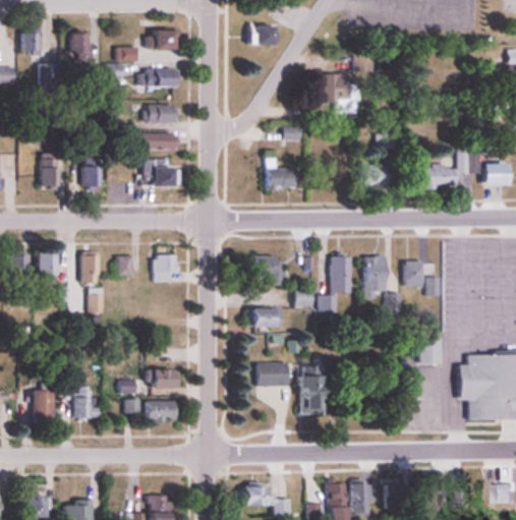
[(275,46),(275,25),(250,25),(250,46),(275,46)]
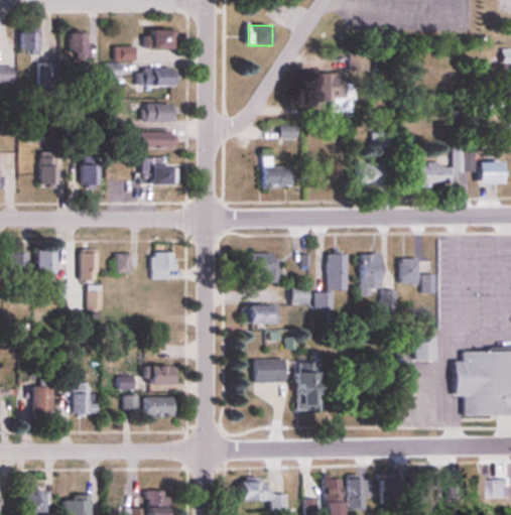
[(150,49),(178,49),(178,30),(150,30),(150,49)]
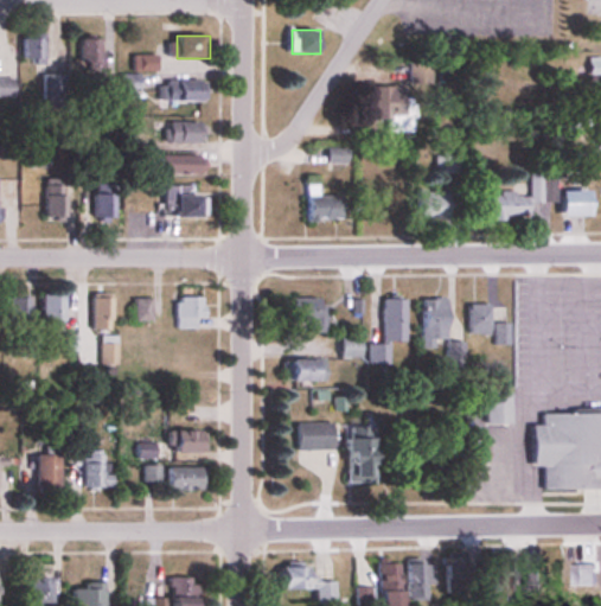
[(33,38),(33,59),(49,59),(49,38),(33,38)]
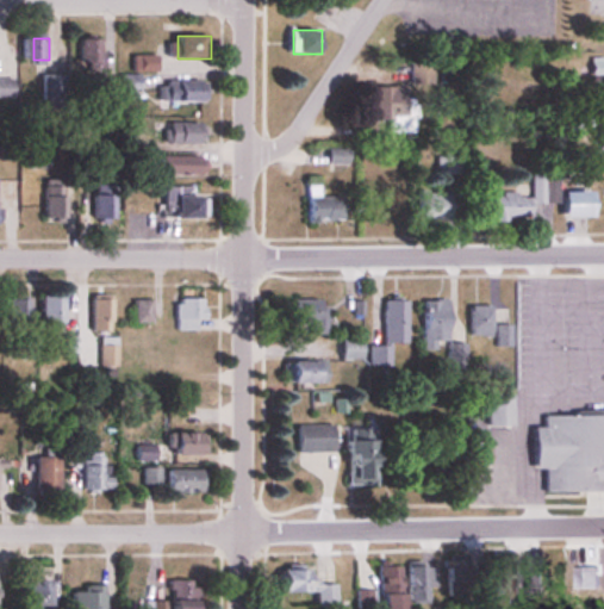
[(83,73),(109,73),(109,39),(83,39),(83,73)]
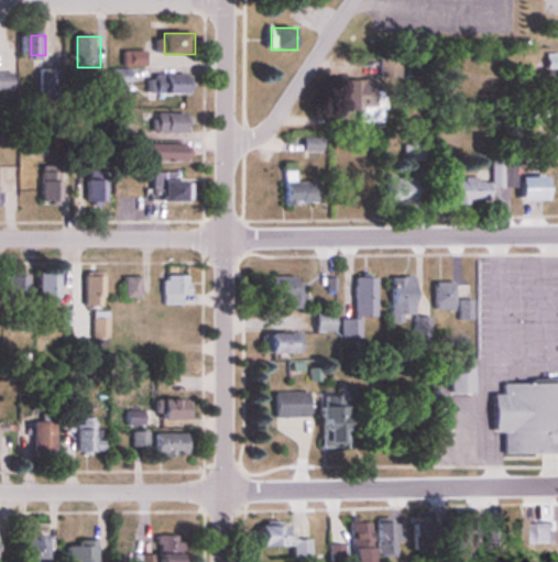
[(557,51),(548,52),(548,74),(557,73),(557,51)]
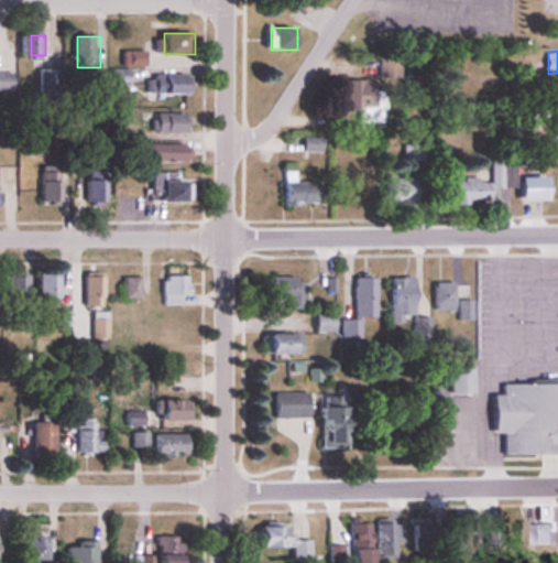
[(389,122),(389,88),(404,88),(404,57),(382,56),(381,80),(346,79),(345,110),(363,111),(362,122),(389,122)]
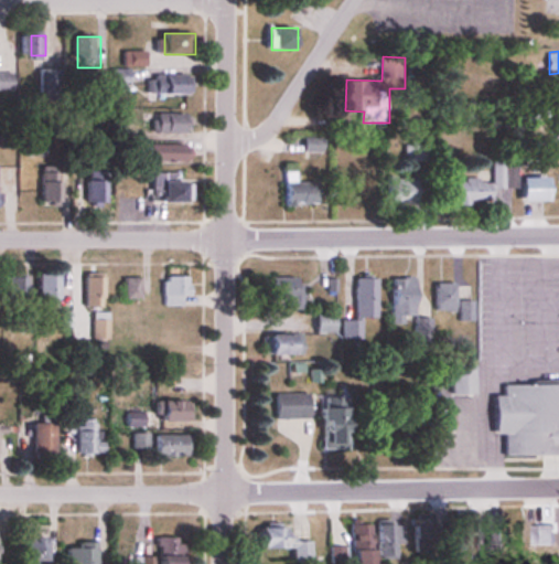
[(65,68),(44,68),(44,102),(65,102),(65,68)]
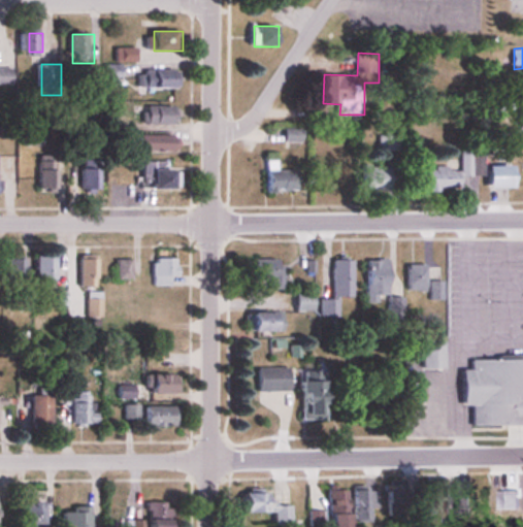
[(109,65),(109,79),(124,79),(124,65),(109,65)]
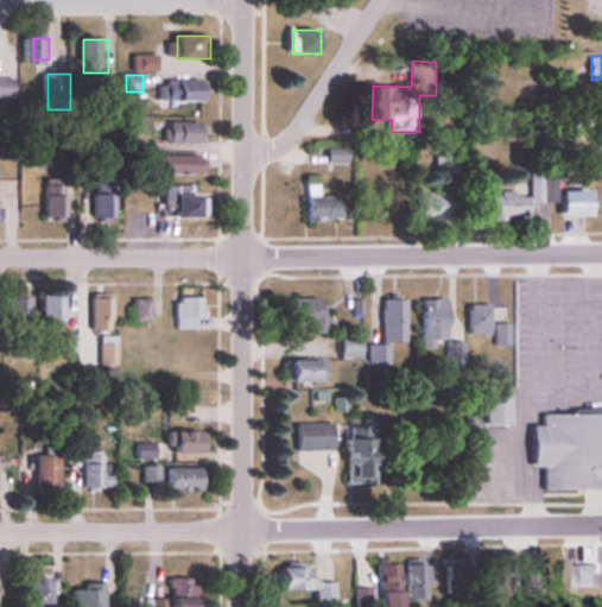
[(0,96),(19,97),(19,77),(0,76),(0,96)]
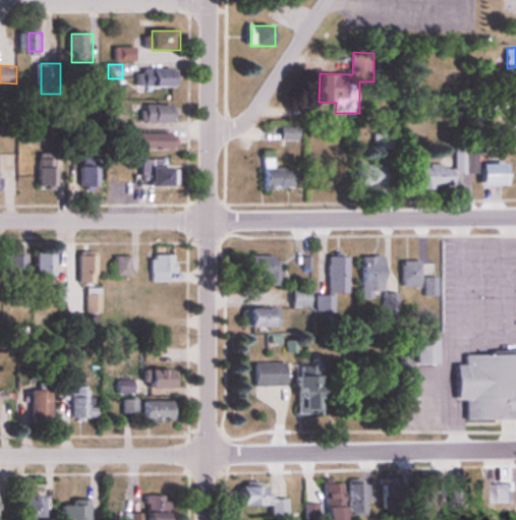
[(139,85),(178,85),(178,69),(139,69),(139,85)]
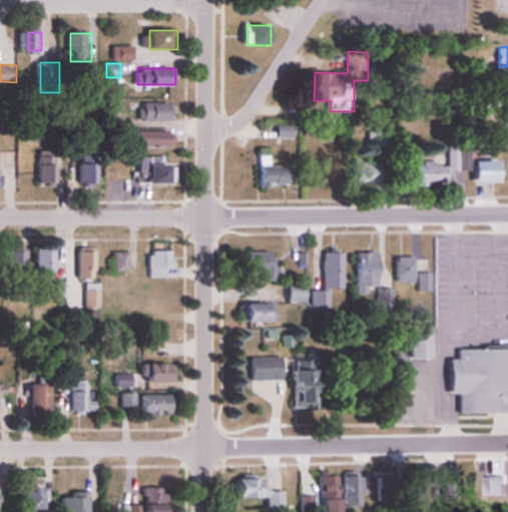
[(144,102),(144,119),(174,119),(174,102),(144,102)]
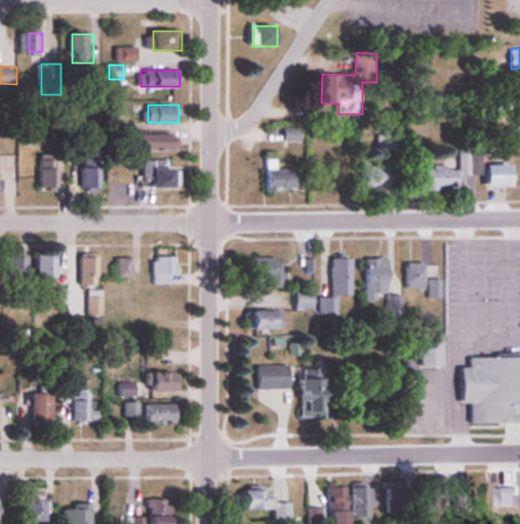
[(287,140),(304,139),(303,127),(286,128),(287,140)]
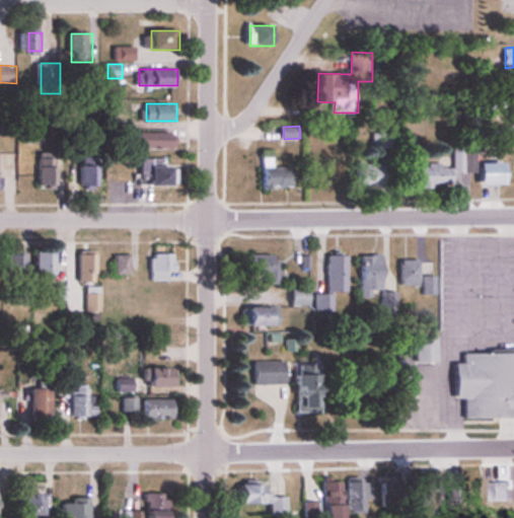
[(176,132),(140,132),(140,147),(176,147),(176,132)]
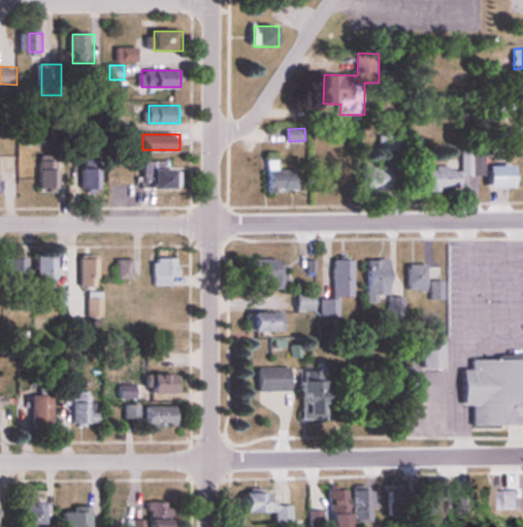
[(401,135),(381,135),(381,150),(401,150),(401,135)]
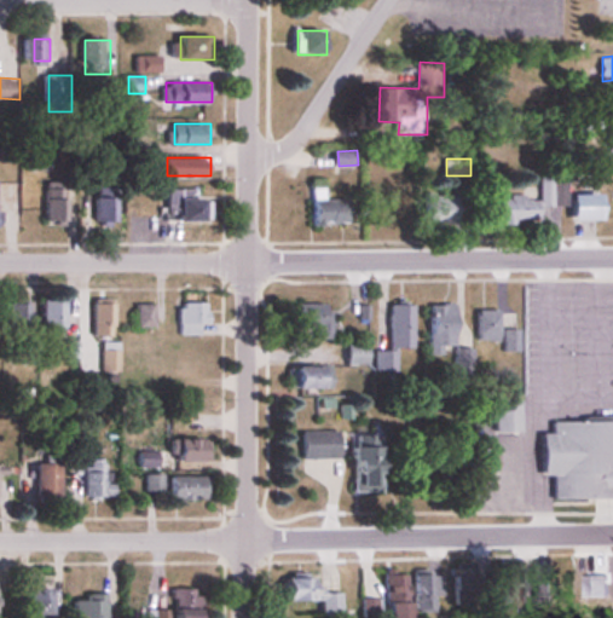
[(544,177),(544,197),(503,197),(503,224),(541,224),(541,204),(555,204),(555,177),(544,177)]
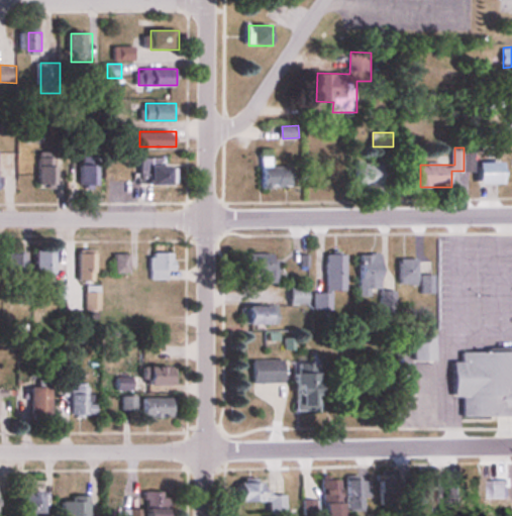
[(59,187),(59,151),(42,151),(42,187),(59,187)]
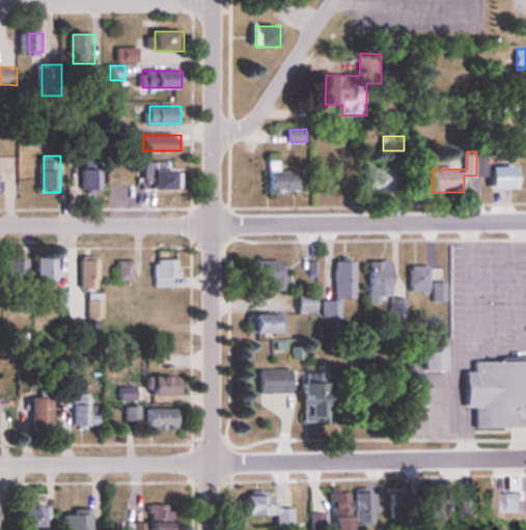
[(147,161),(147,191),(177,191),(177,161),(147,161)]
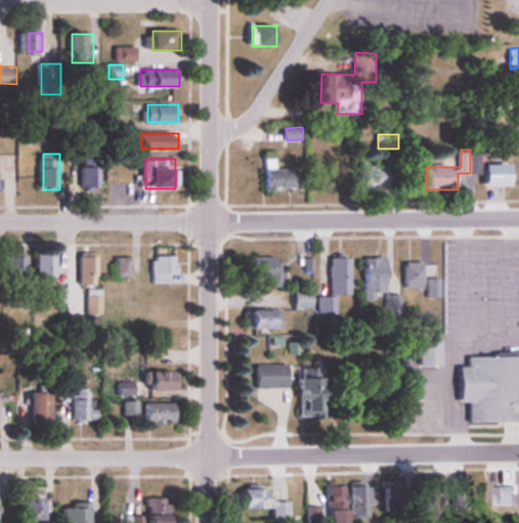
[(279,168),(279,159),(268,159),(268,190),(299,190),(299,168),(279,168)]
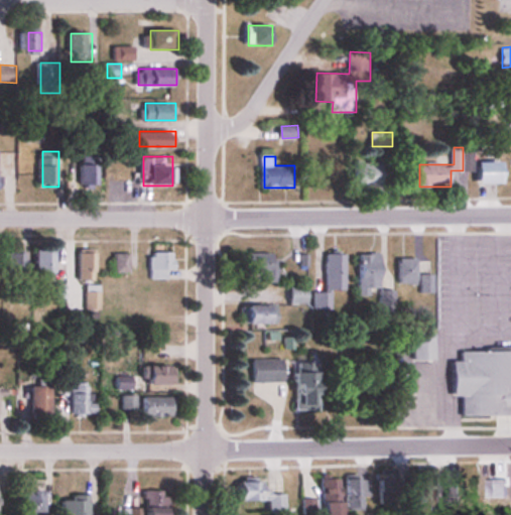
[(381,186),(381,161),(356,161),(356,186),(381,186)]
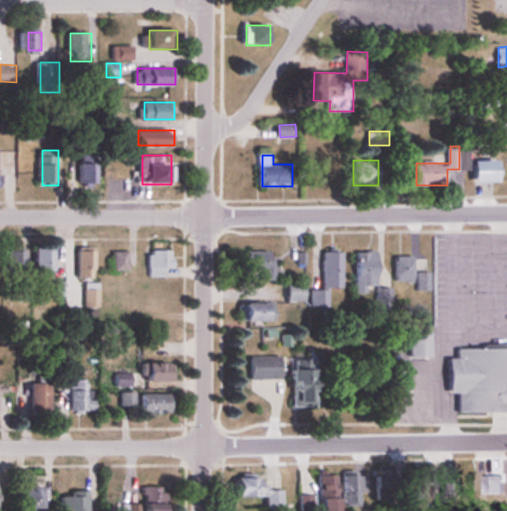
[(83,186),(100,186),(100,163),(83,163),(83,186)]
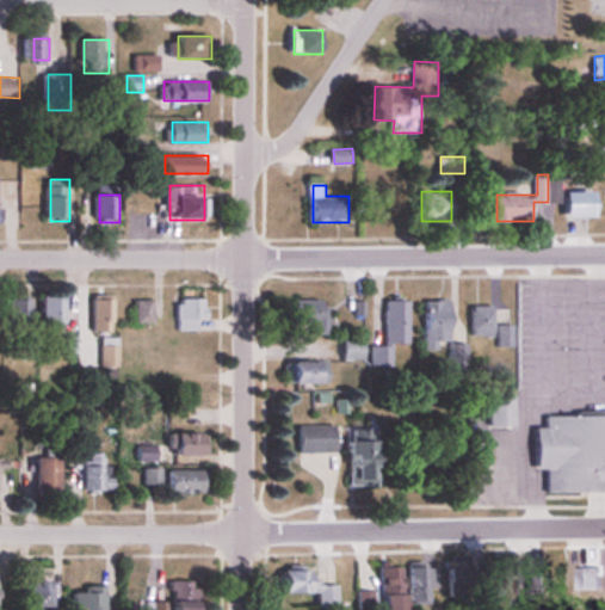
[(568,214),(594,214),(594,195),(568,195),(568,214)]
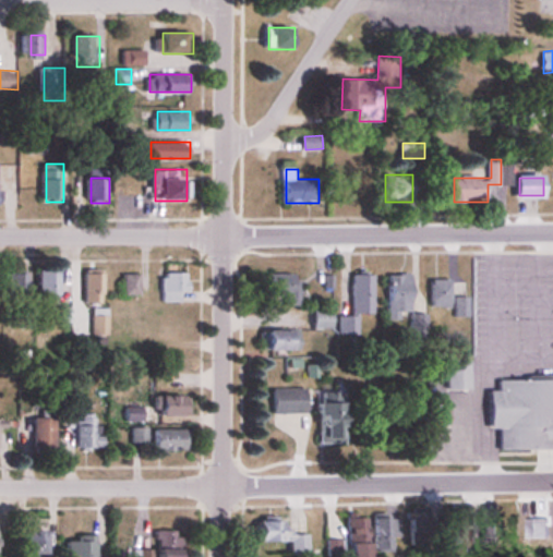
[(63,302),(63,269),(43,269),(43,302),(63,302)]
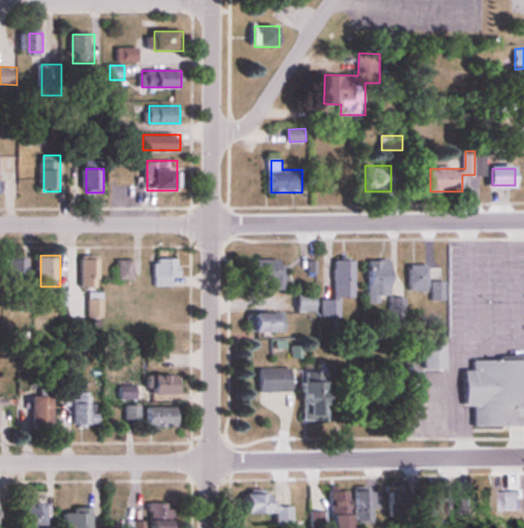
[(157,286),(180,286),(180,258),(157,258),(157,286)]
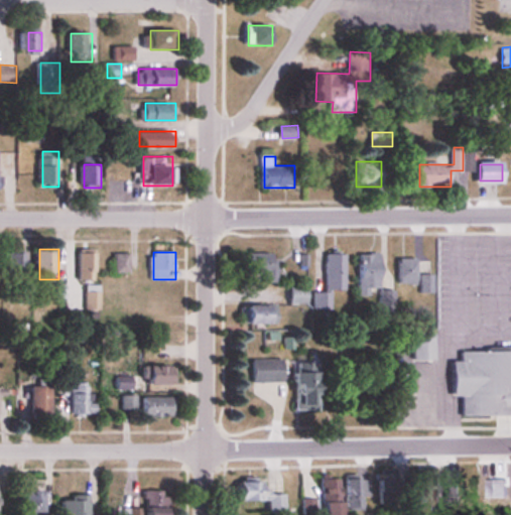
[(28,253),(10,253),(10,280),(28,280),(28,253)]
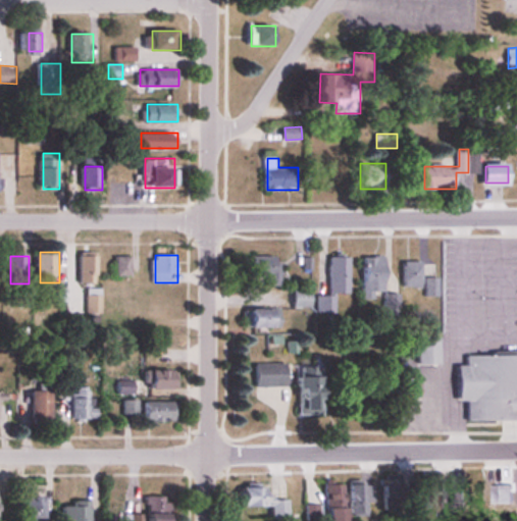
[(99,283),(99,256),(83,256),(83,283),(99,283)]
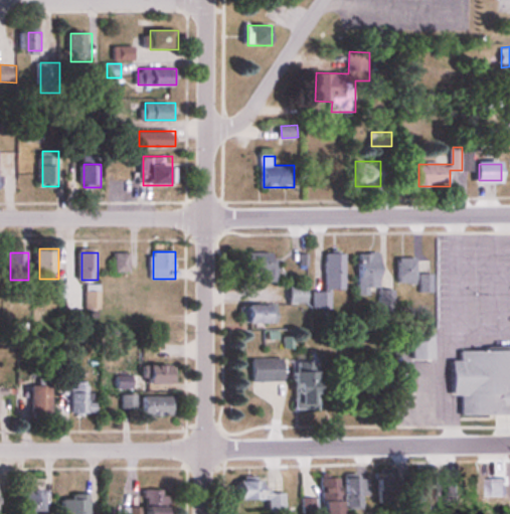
[(132,252),(118,252),(118,272),(132,272),(132,252)]
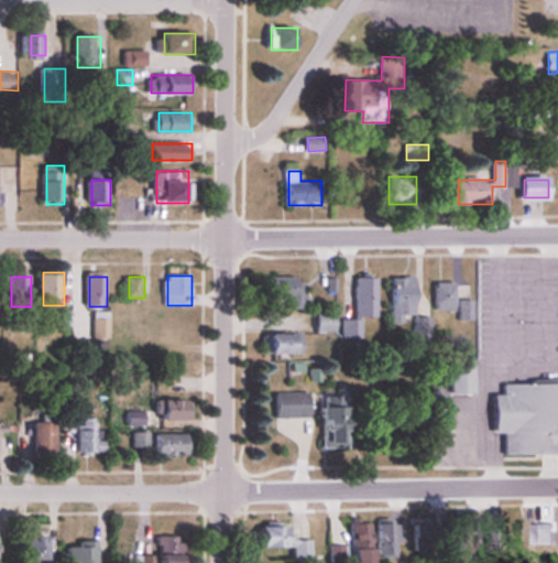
[(394,320),(415,320),(415,277),(394,277),(394,320)]
